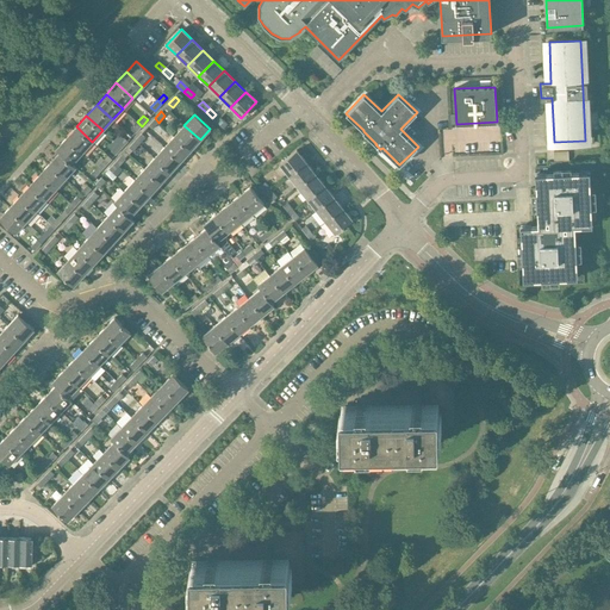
[(153,129),(159,123),(155,118),(148,125),(153,129)]
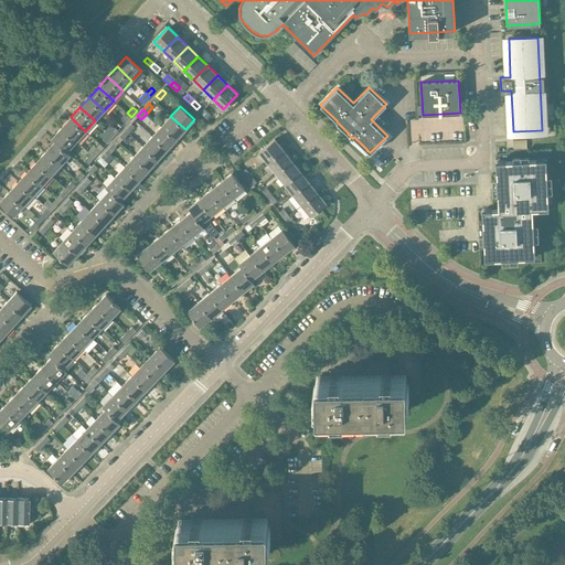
[(210,115),(204,109),(201,113),(206,119),(210,115)]
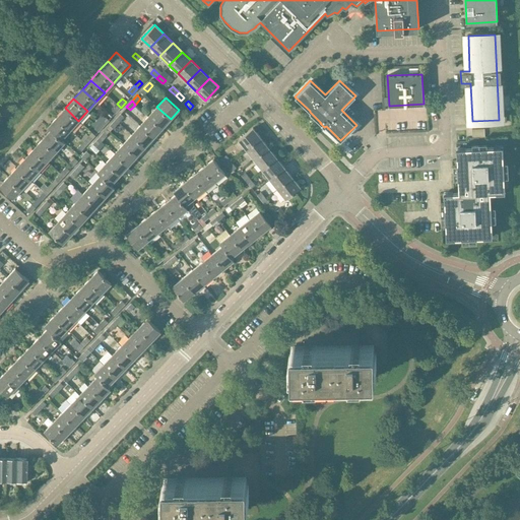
[(115,114),(121,108),(117,104),(112,110),(115,114)]
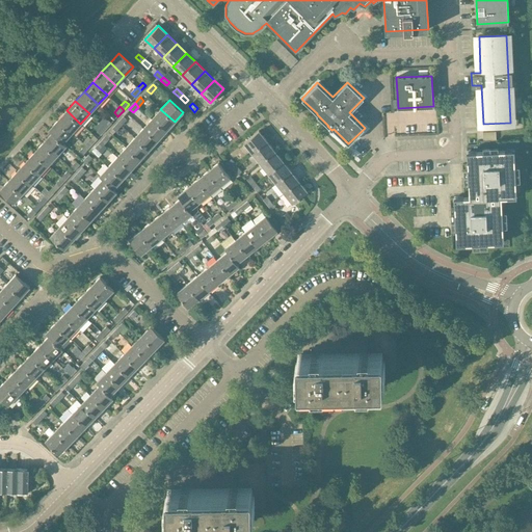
[(175,122),(160,109),(152,118),(165,131),(175,122)]
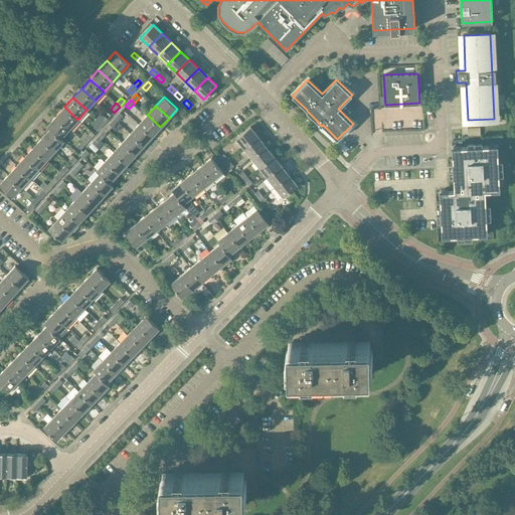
[(77,120),(64,107),(55,116),(69,129),(77,120)]
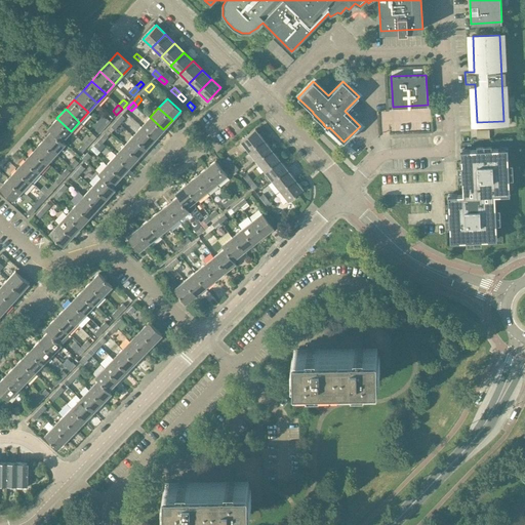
[(120,124),(125,118),(121,115),(116,121),(120,124)]
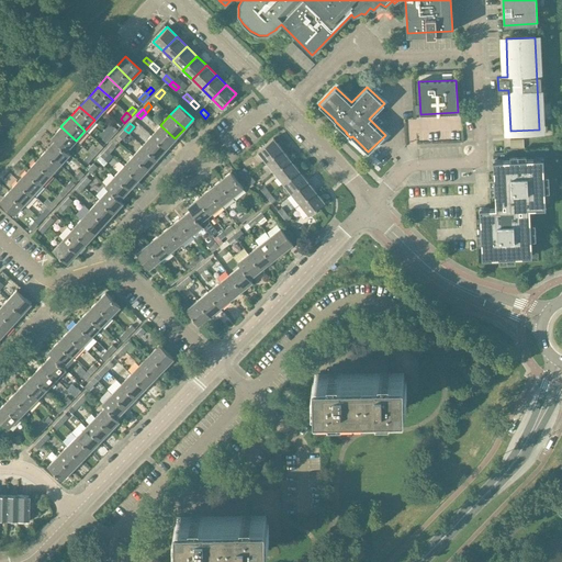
[(175,138),(160,125),(150,135),(166,149),(175,138)]
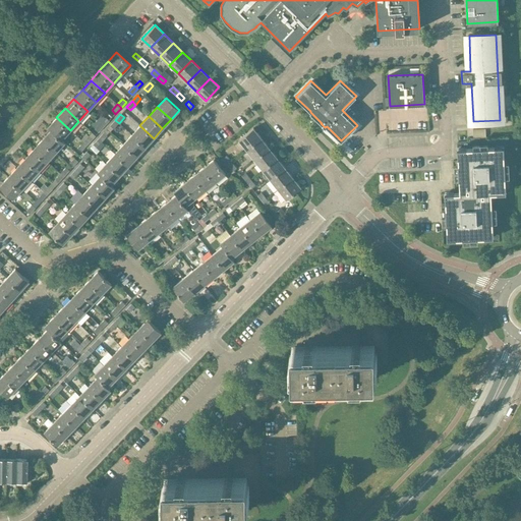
[(70,130),(56,117),(48,126),(51,129),(61,139),(70,130)]
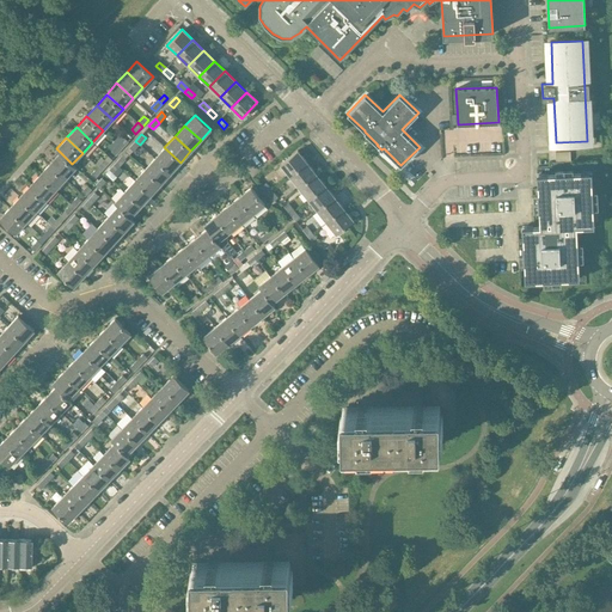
[(122,148),(128,141),(124,138),(117,145),(122,148)]
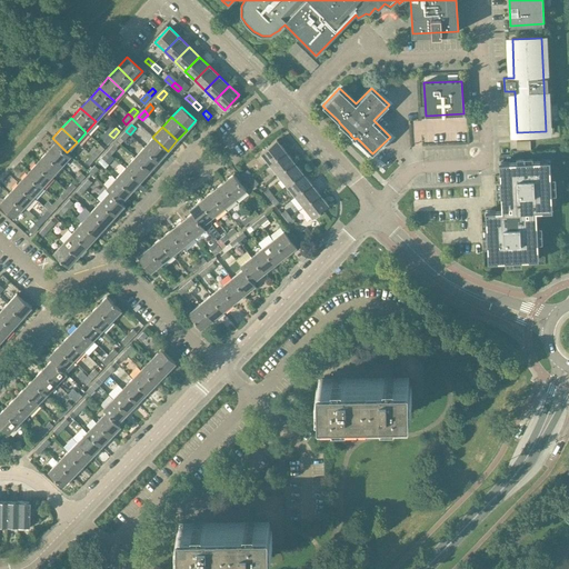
[(123,141),(130,135),(126,131),(120,137),(123,141)]
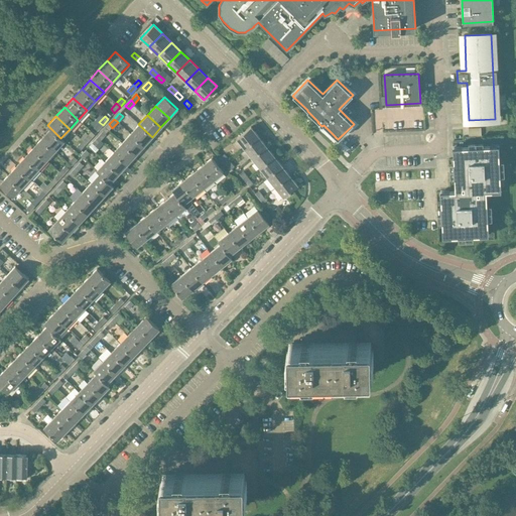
[(97,131),(103,125),(99,122),(94,128),(97,131)]
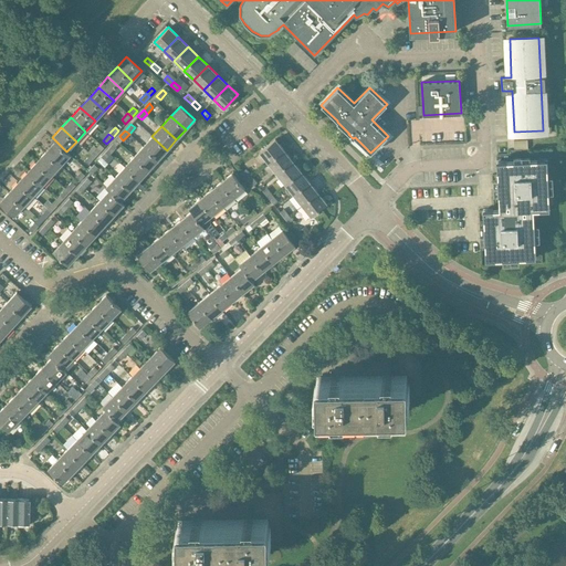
[(167,150),(152,136),(143,146),(158,160),(167,150)]
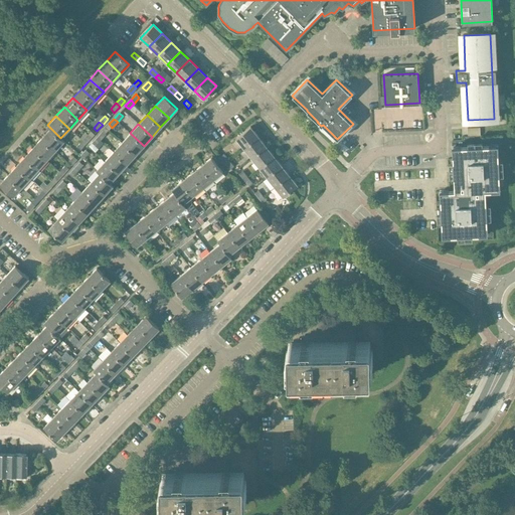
[(481,136),(481,126),(471,127),(471,137),(481,136)]
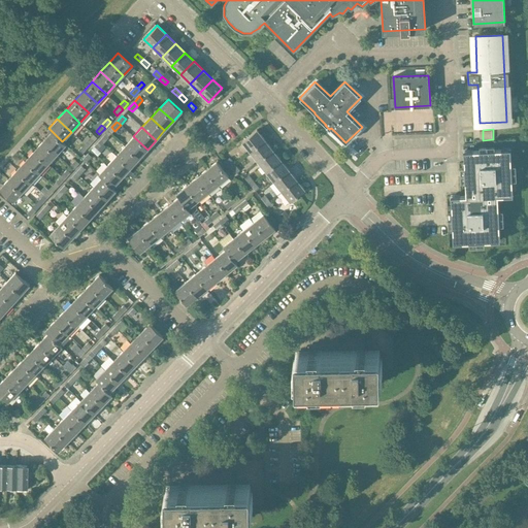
[(250,152),(265,139),(257,130),(242,142),(250,152)]
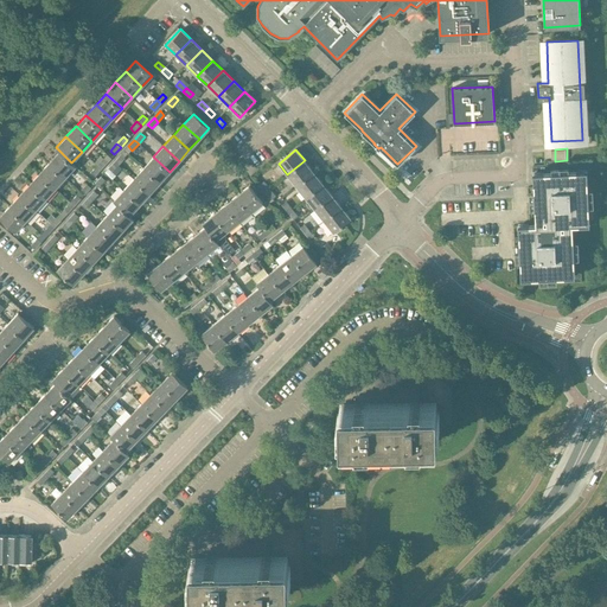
[(75,166),(71,163),(59,151),(50,163),(65,177),(75,166)]
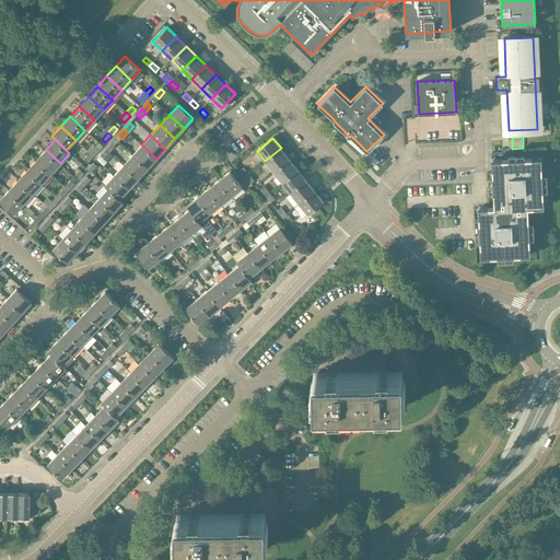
[(109,152),(115,146),(112,142),(105,149),(109,152)]
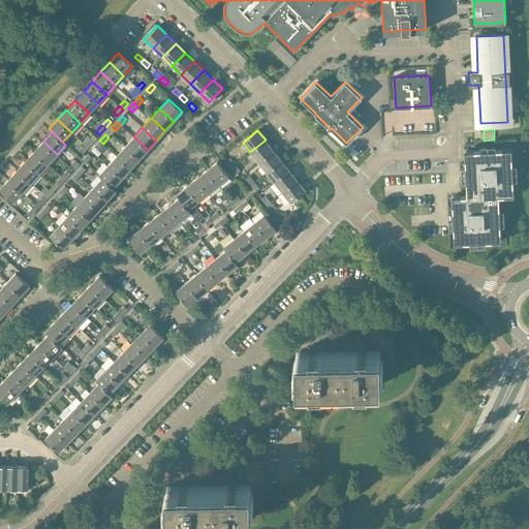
[(88,136),(83,142),(85,144),(88,147),(93,142),(90,137),(88,136)]
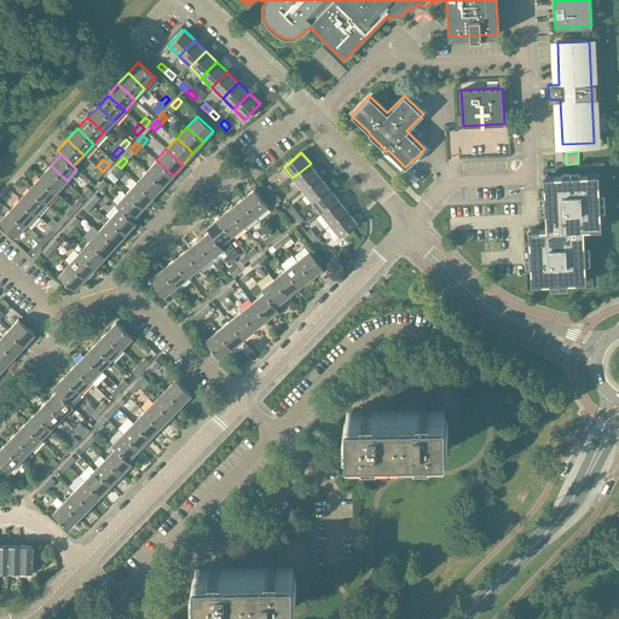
[(173,175),(156,160),(146,172),(162,186),(173,175)]
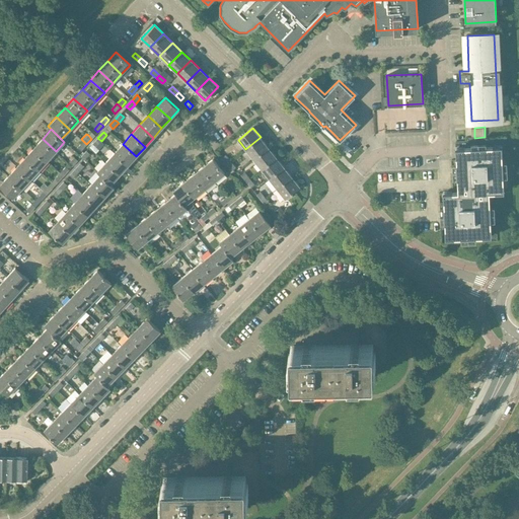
[(253,159),(268,147),(261,137),(245,149),(253,159)]
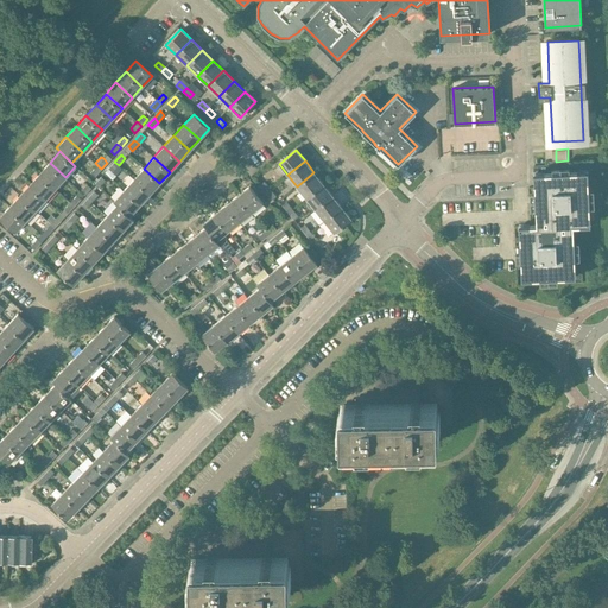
[(113,172),(119,165),(114,162),(108,169),(113,172)]
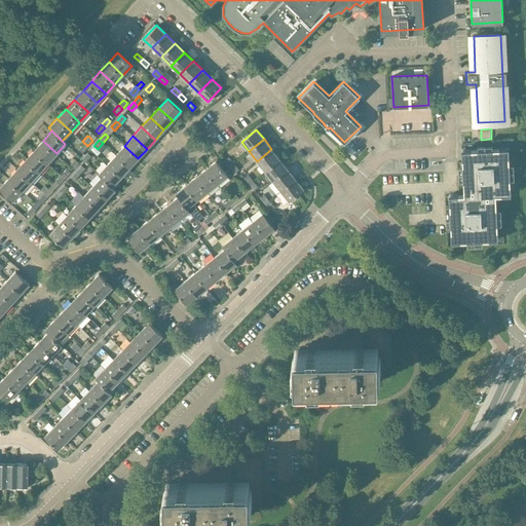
[(57,153),(43,141),(34,150),(48,162),(57,153)]
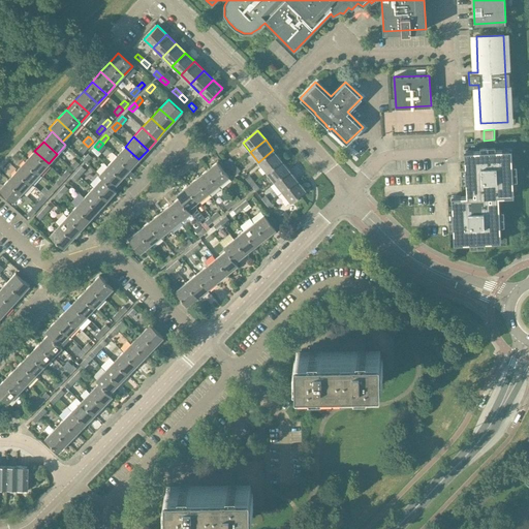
[(82,147),(79,150),(83,153),(88,147),(85,144),(82,147)]
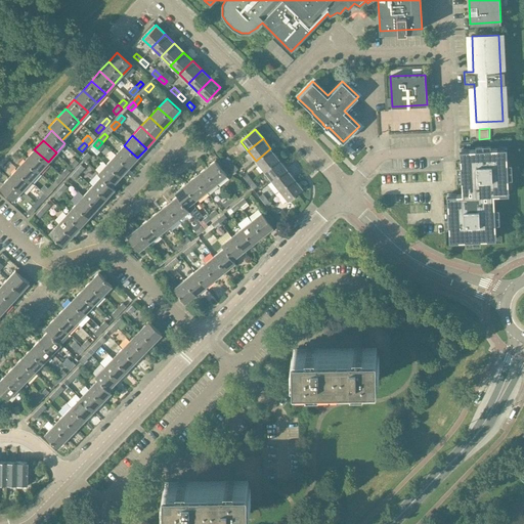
[(137,158),(124,145),(115,155),(129,167),(137,158)]
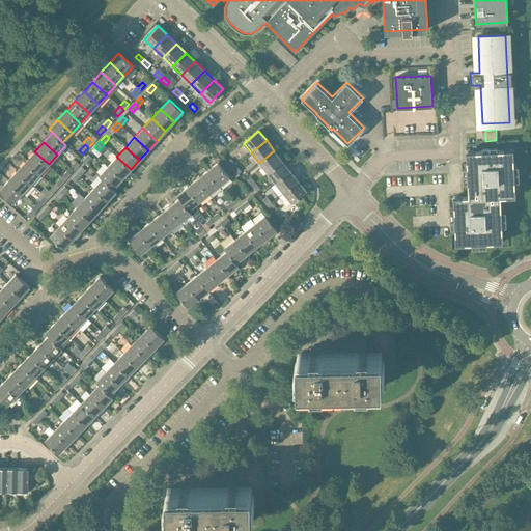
[(500,197),(515,196),(512,149),(466,151),(469,196),(453,197),(455,244),(502,242),(500,197)]
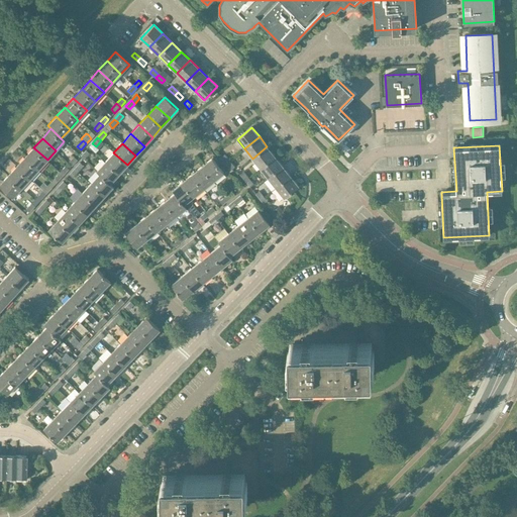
[(261,169),(275,157),(267,146),(252,159),(261,169)]
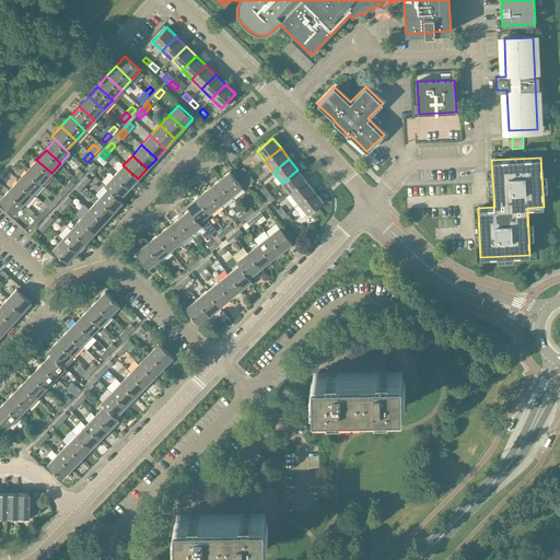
[(51,173),(36,160),(27,170),(42,184),(51,173)]
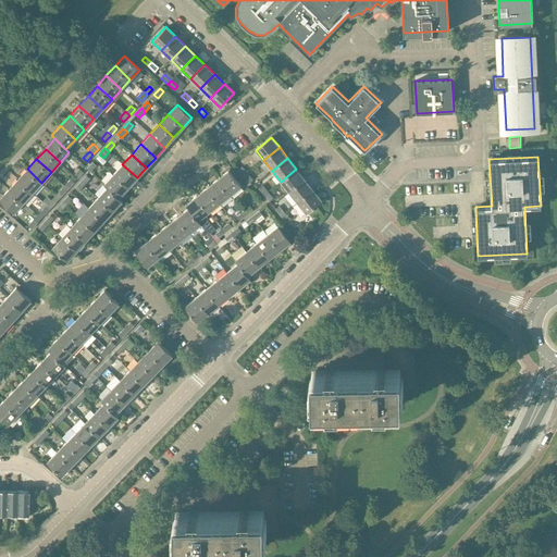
[(90,172),(96,165),(93,162),(86,169),(90,172)]
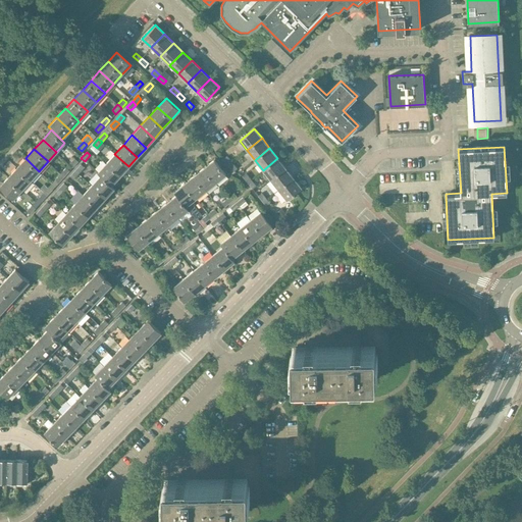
[(128,166),(114,154),(106,163),(119,176),(128,166)]
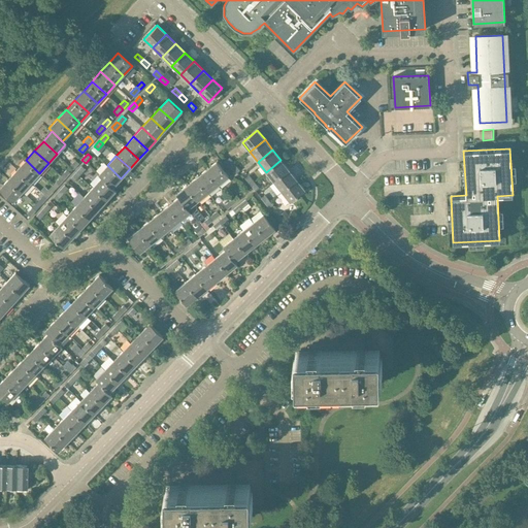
[(39,173),(26,160),(17,169),(31,183),(39,173)]
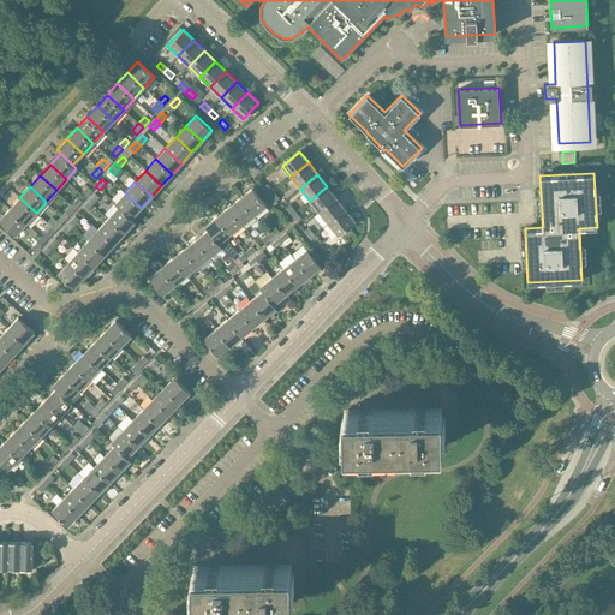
[(85,197),(91,190),(88,186),(81,193),(85,197)]
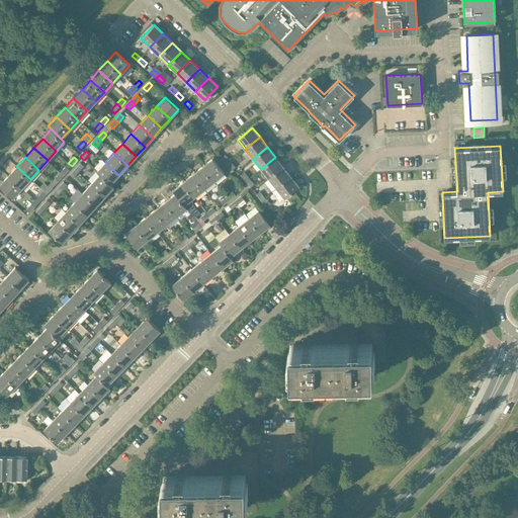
[(268,178),(283,167),(275,157),(261,169),(268,178)]
